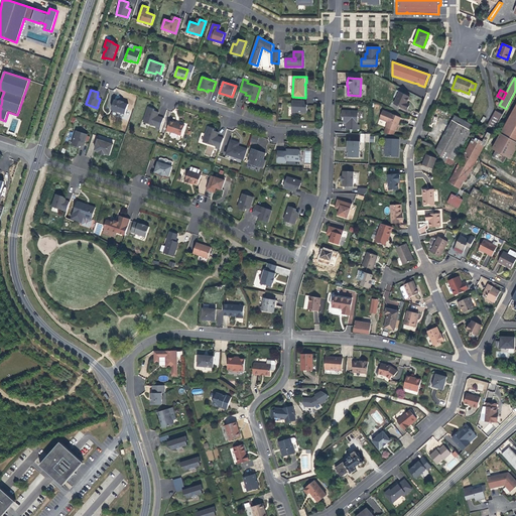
[(391,102),(389,107),(391,108),(398,111),(399,106),(406,110),(409,105),(406,104),(408,100),(409,97),(400,92),(394,104),(391,102)]
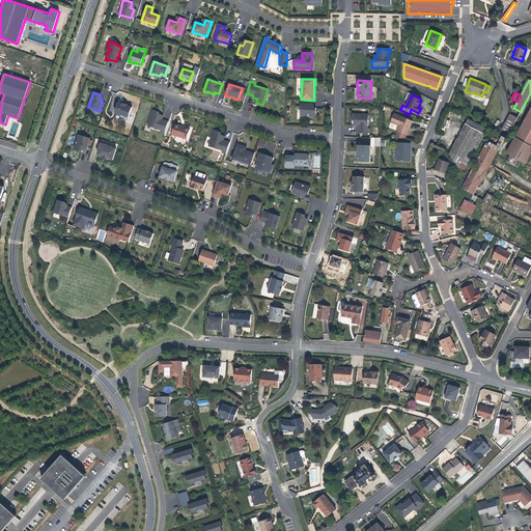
[(122,104),(118,103),(114,113),(129,117),(132,107),(128,106),(124,105),(122,104)]
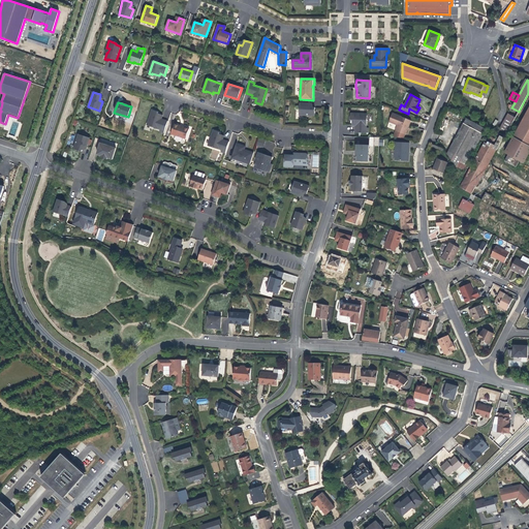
[(300,116),(314,116),(315,107),(313,107),(309,107),(309,103),(300,103),(300,116)]
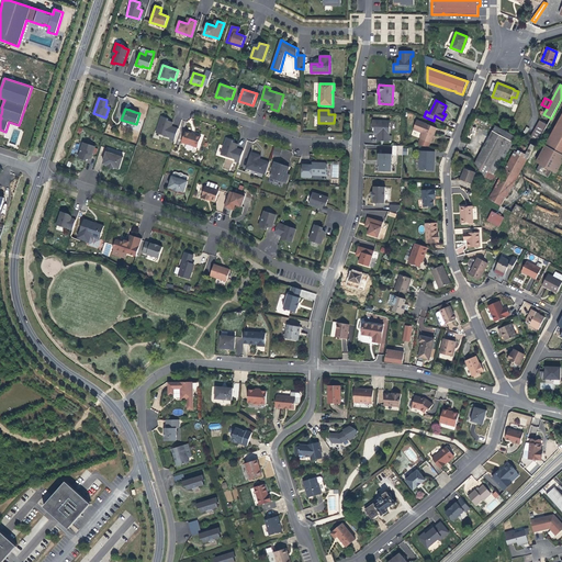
[(178,130),(172,126),(172,125),(167,123),(168,121),(169,120),(161,116),(156,133),(170,138),(169,139),(173,142),(178,130)]
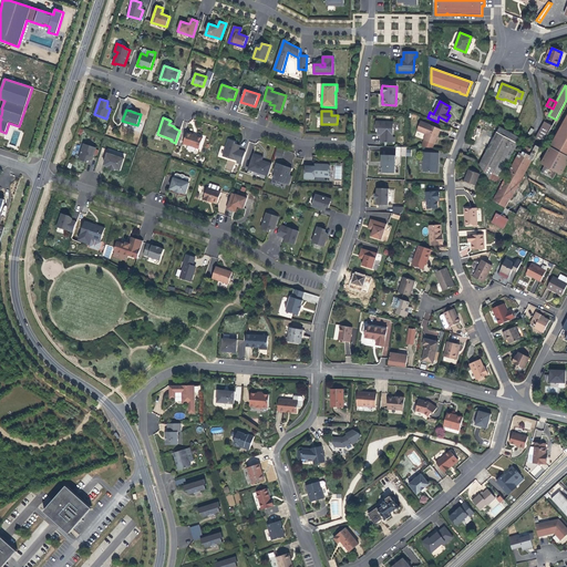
[(566,117),(548,153),(542,164),(562,175),(566,163),(566,117)]
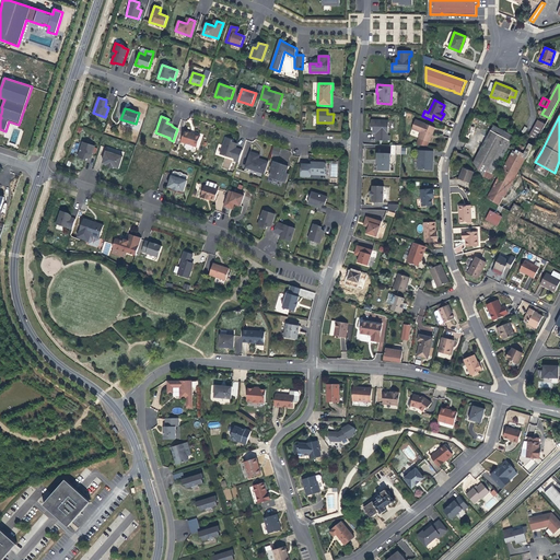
[(432,132),(434,128),(413,118),(413,130),(420,132),(418,138),(429,142),(432,132)]
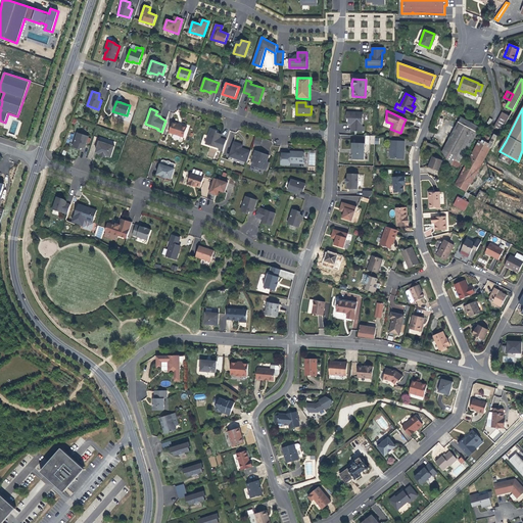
[(363,112),(347,112),(346,119),(348,119),(350,119),(350,122),(350,124),(352,124),(351,131),(364,131),(364,127),(362,127),(363,112)]
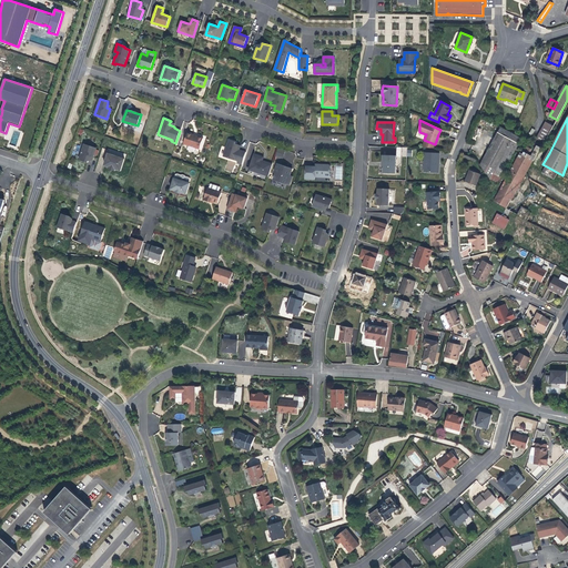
[(554,127),(546,122),(543,129),(537,139),(544,143),(554,127)]
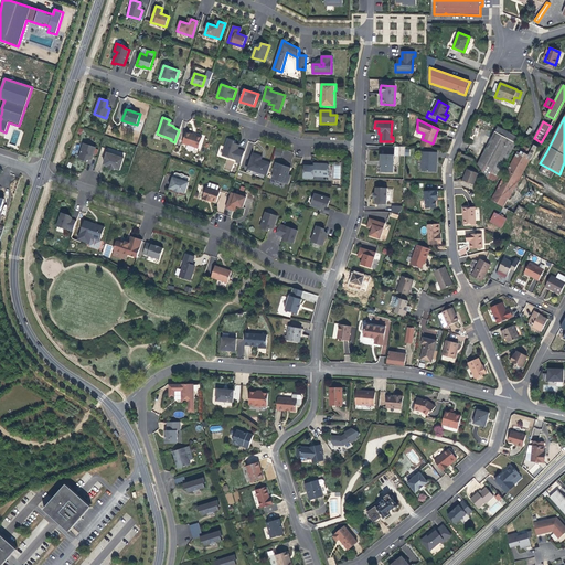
[(498,127),(496,131),(510,139),(494,169),(500,171),(518,136),(512,134),(498,127)]
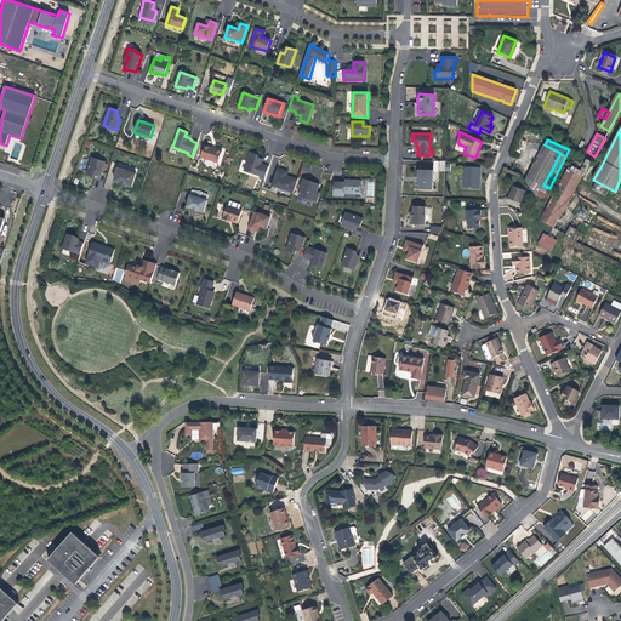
[(525,182),(536,199),(543,186),(560,153),(545,144),(541,153),(525,182)]
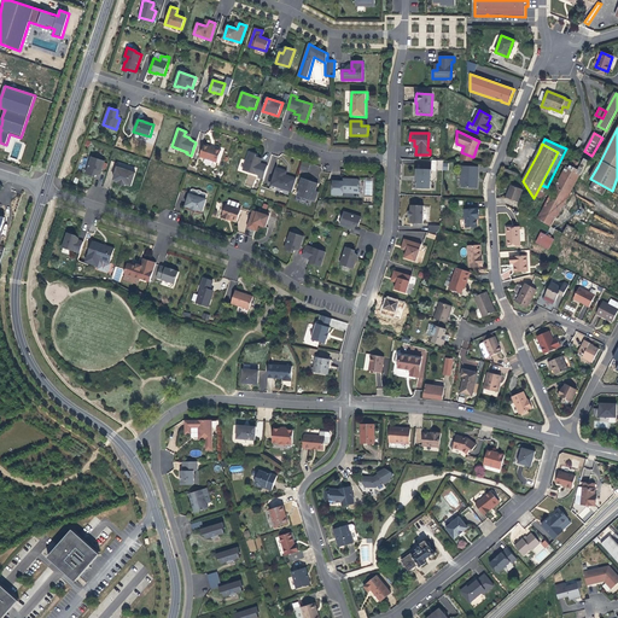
[(210,146),(204,145),(199,157),(204,158),(214,162),(217,163),(221,150),(214,147),(213,149),(210,147),(210,146)]
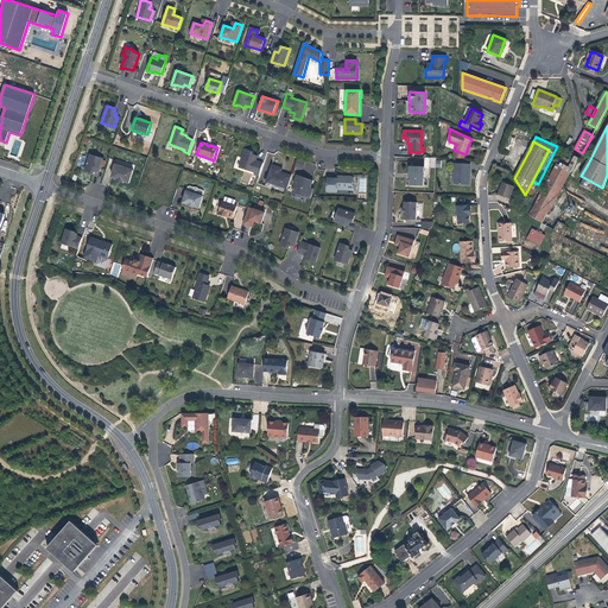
[(252,154),(252,152),(248,151),(245,150),(239,168),(254,172),(254,175),(259,177),(264,163),(257,160),(257,158),(251,157),(252,154)]
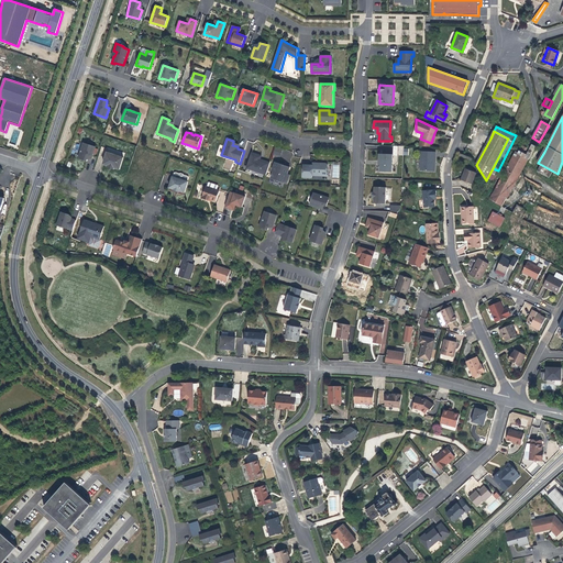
[(506,199),(522,170),(528,159),(529,159),(537,146),(526,140),(518,154),(516,153),(489,199),(503,207),(506,199)]
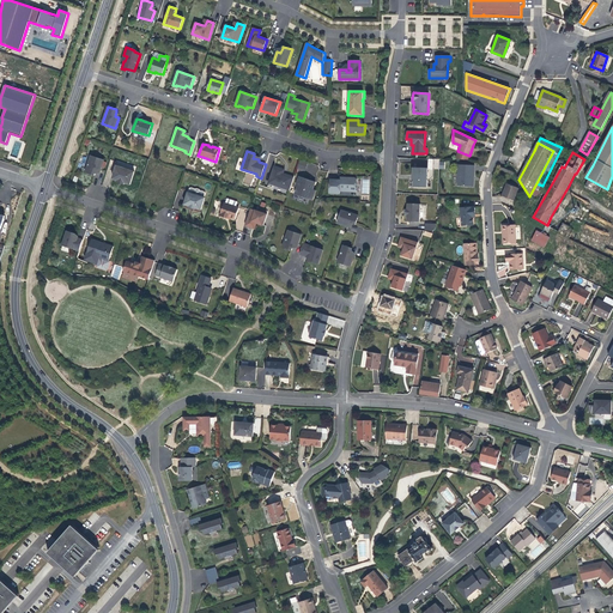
[(91,156),(85,173),(89,174),(95,176),(95,174),(97,169),(101,170),(104,161),(91,156)]
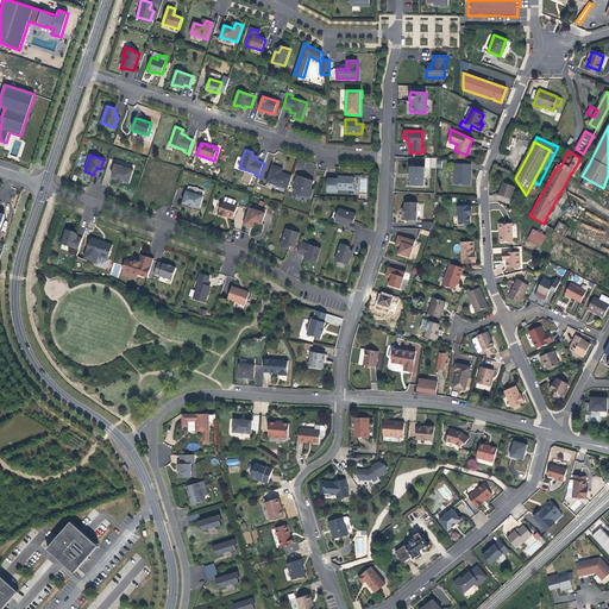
[(299,158),(295,167),(303,169),(306,161),(303,161),(299,158)]
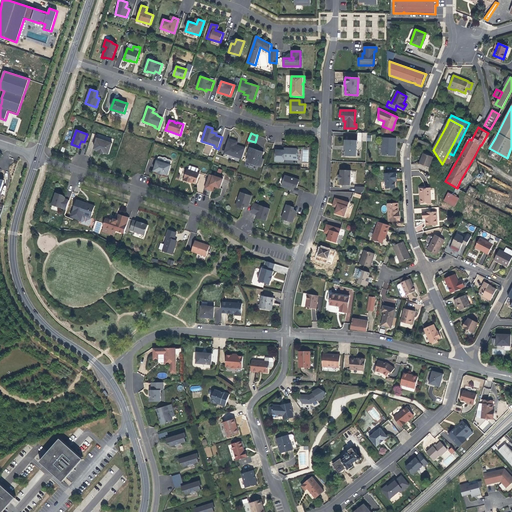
[(396,138),(384,137),(383,155),(395,155),(396,147),(396,138)]
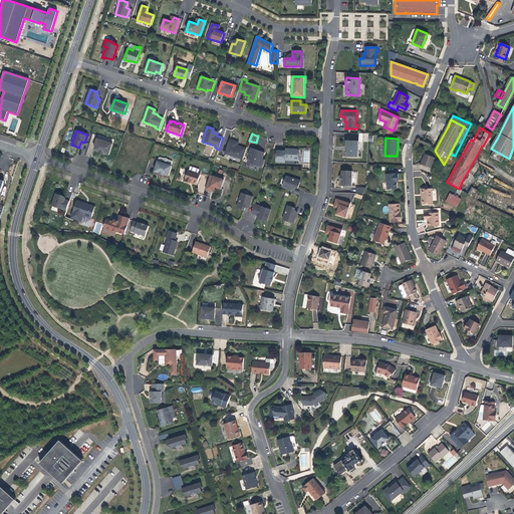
[(104,154),(109,155),(112,144),(97,139),(94,150),(98,152),(101,153),(104,154)]
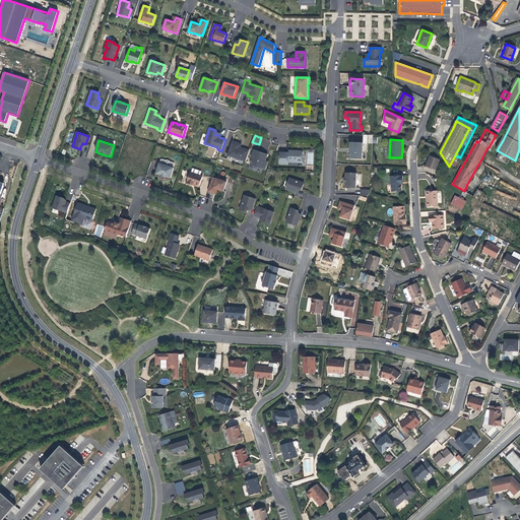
[(239,143),(233,141),(228,155),(245,161),(249,151),(240,148),(242,143),(239,143)]
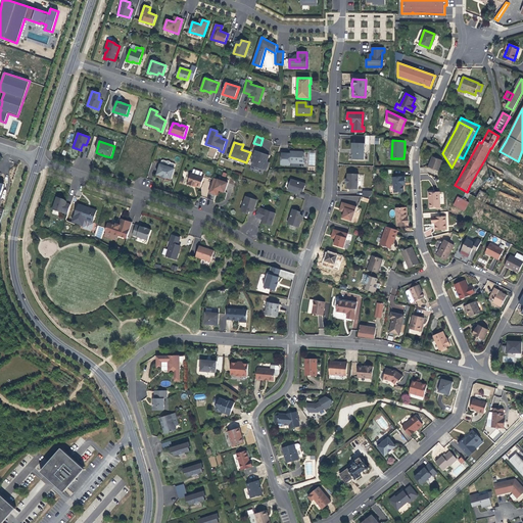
[(365,143),(352,143),(351,149),(353,149),(353,153),(352,159),(365,160),(365,143)]
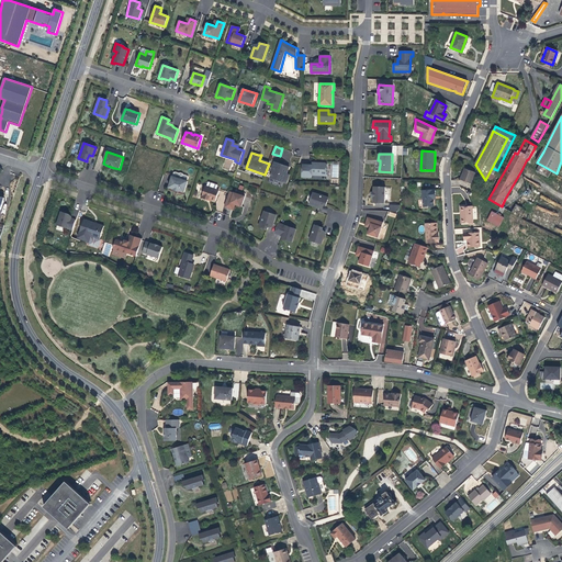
[(289,167),(274,161),(271,171),(272,172),(270,178),(283,183),(284,180),(288,180),(290,175),(287,173),(288,172),(289,167)]
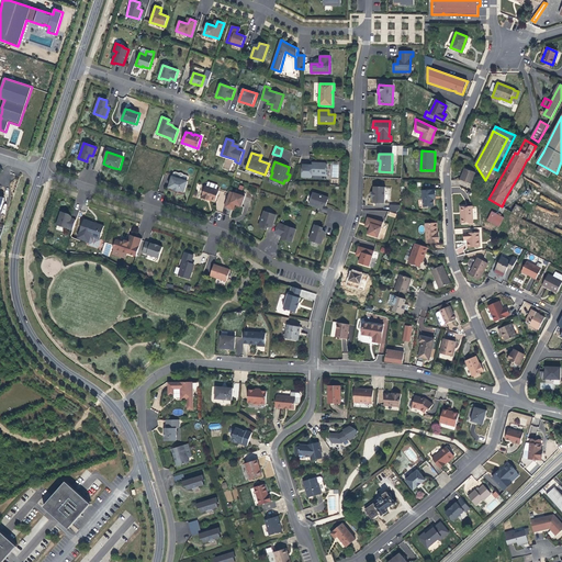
[(307,165),(303,165),(302,177),(312,178),(312,176),(326,176),(327,165),(325,164),(321,163),(318,164),(312,164),(312,165),(307,165)]
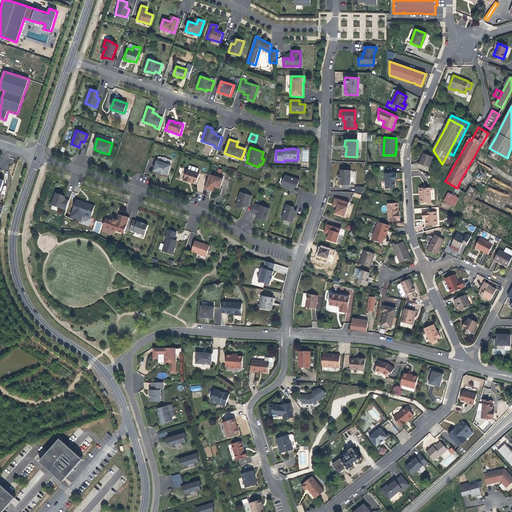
[(433,157),(423,154),(420,161),(419,164),(429,168),(433,157)]
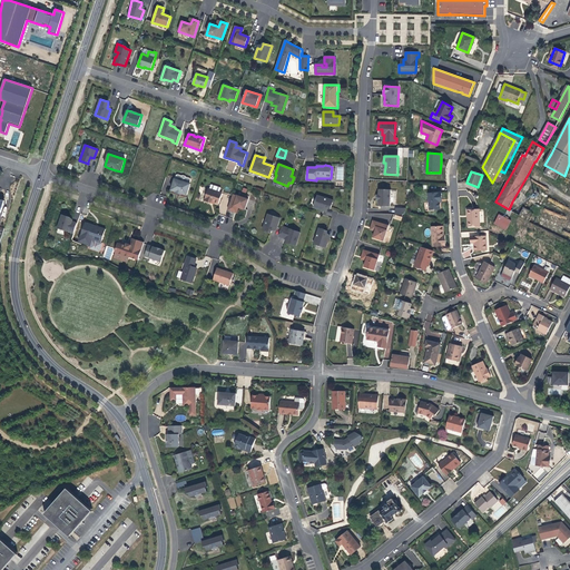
[(175,179),(174,178),(170,190),(175,192),(175,193),(178,194),(180,195),(182,194),(187,196),(190,184),(189,184),(175,179)]
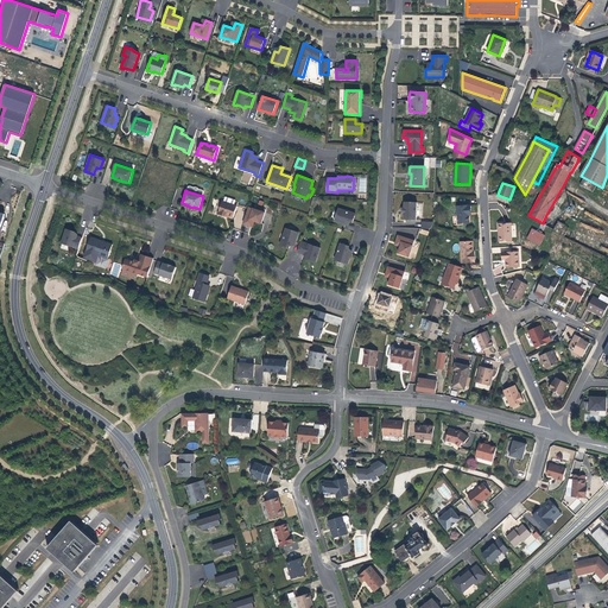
[(228,216),(233,217),(238,206),(234,204),(235,201),(225,197),(223,202),(222,201),(217,214),(222,216),(225,216),(226,215),(228,216)]
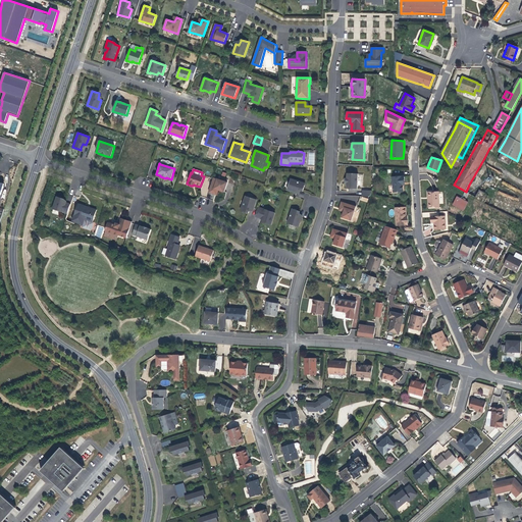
[(358,189),(358,173),(348,173),(347,178),(346,184),(347,184),(347,189),(358,189)]
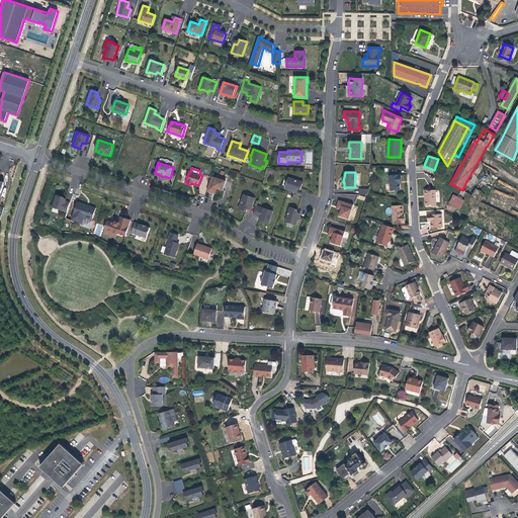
[(400,183),(400,179),(401,179),(401,174),(390,175),(390,190),(400,189),(400,186),(400,183)]
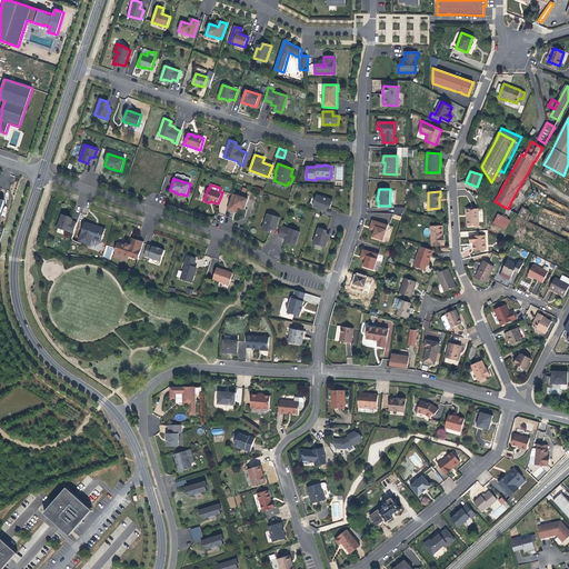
[(248,199),(232,193),(227,209),(233,211),(236,207),(238,207),(245,209),(248,199)]
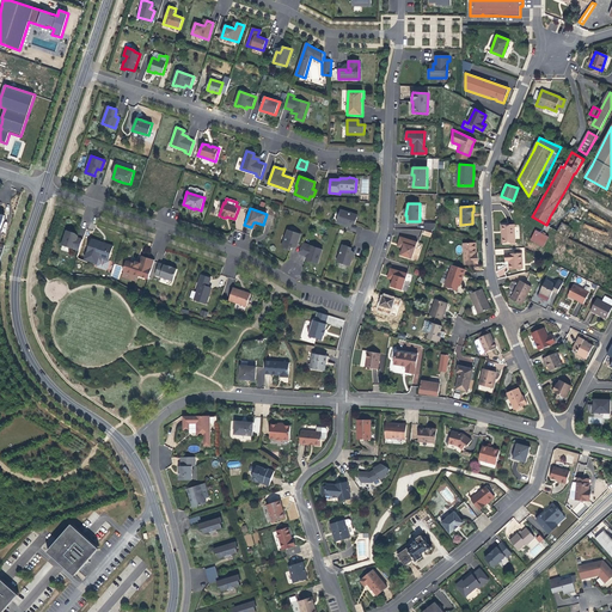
[(356,219),(357,215),(341,209),(337,222),(347,226),(348,222),(353,224),(355,225),(356,219)]
